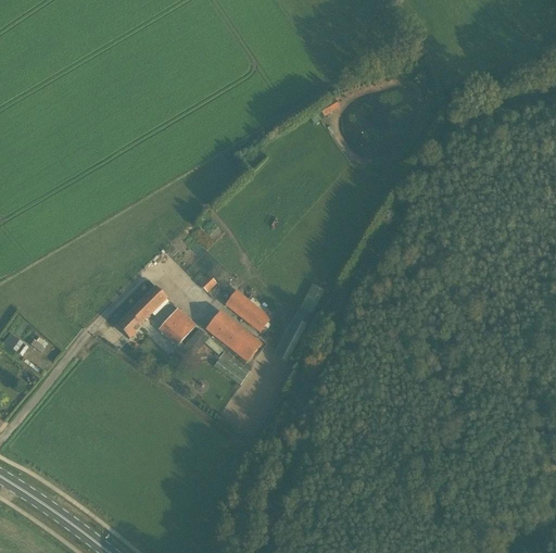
[(327,100),(324,113),(325,114),(332,110),(327,100)]
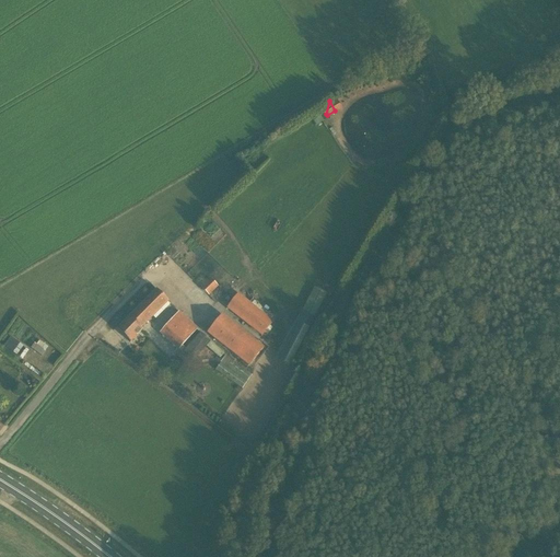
[(201,282),(209,291),(219,283),(211,274),(201,282)]
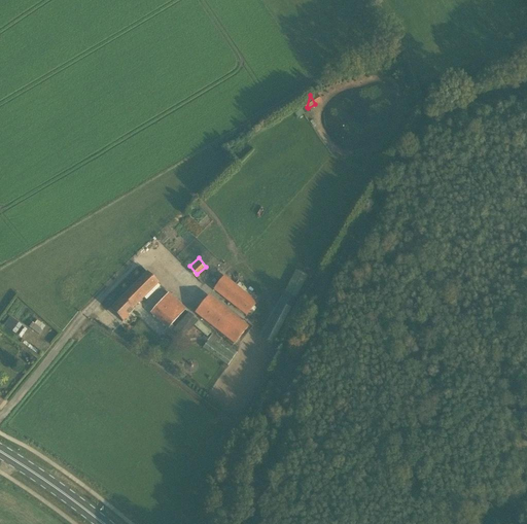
[(147,270),(139,278),(110,307),(123,319),(134,307),(133,306),(157,280),(147,270)]
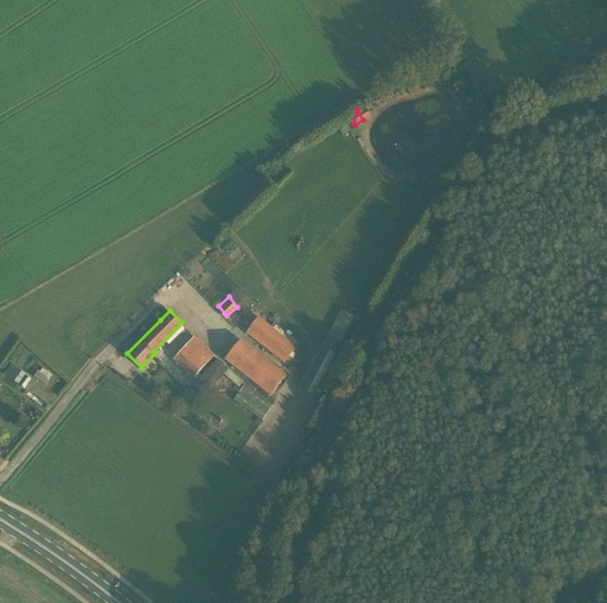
[(259,315),(246,331),(283,361),(296,345),(259,315)]
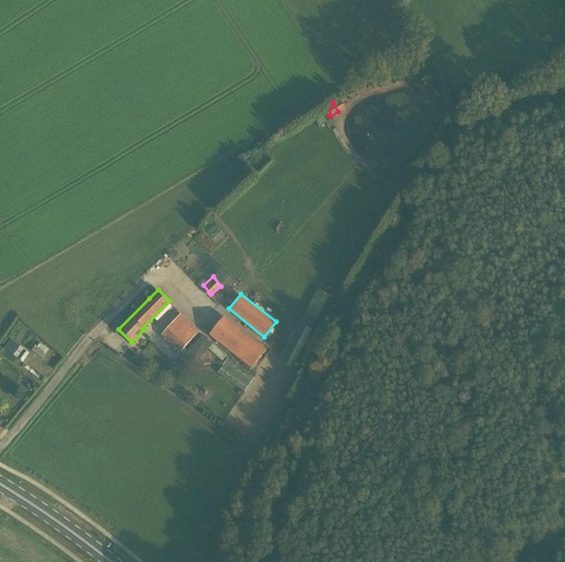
[(180,349),(199,329),(180,311),(162,332),(180,349)]
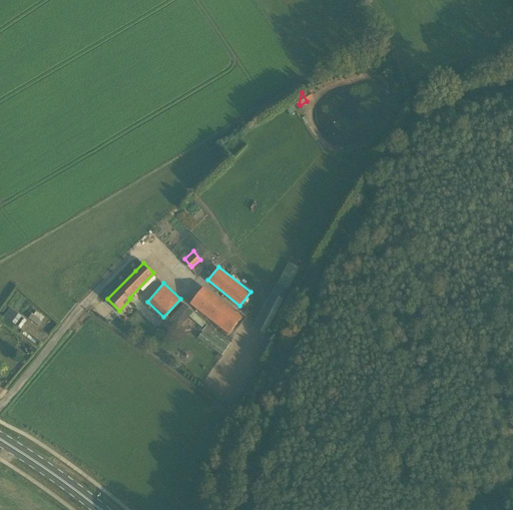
[(189,303),(228,334),(241,316),(202,286),(189,303)]
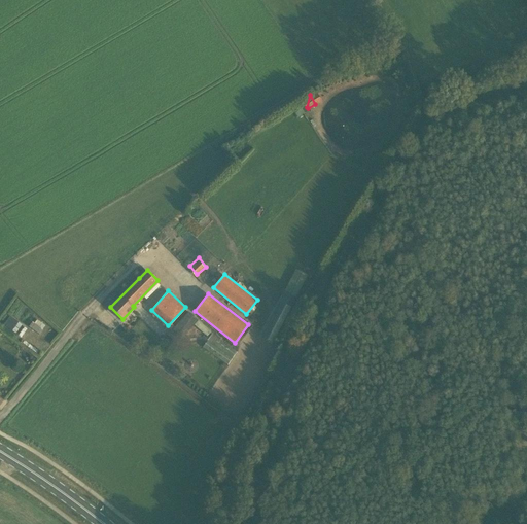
[(188,310),(171,329),(180,338),(194,323),(206,335),(210,329),(188,310)]
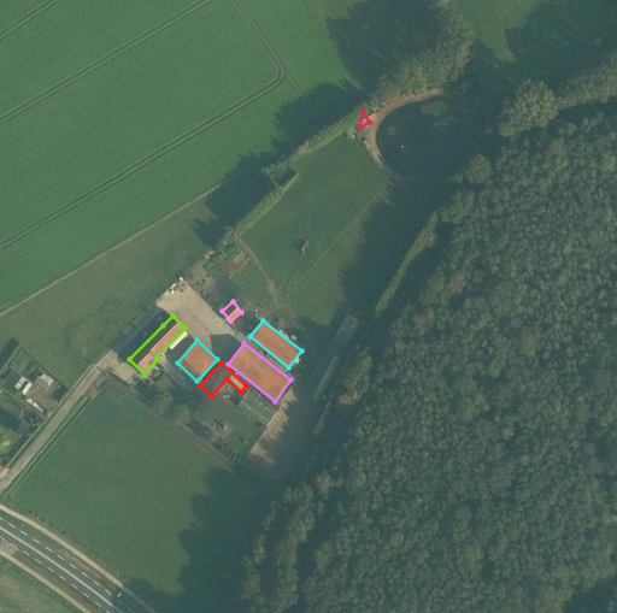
[(10,367),(5,378),(21,385),(25,375),(10,367)]
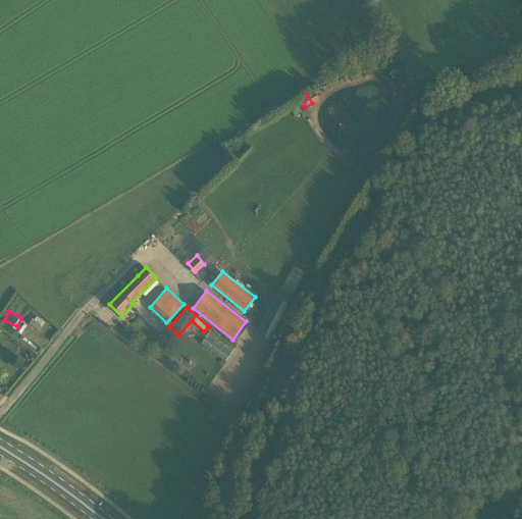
[(225,359),(236,345),(210,327),(200,342),(225,359)]
